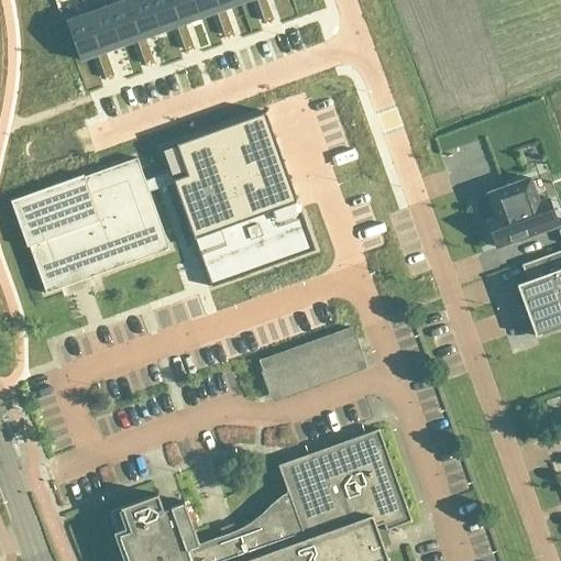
[(124,0),(108,6),(122,45),(138,40),(142,39),(128,0),(124,0)]
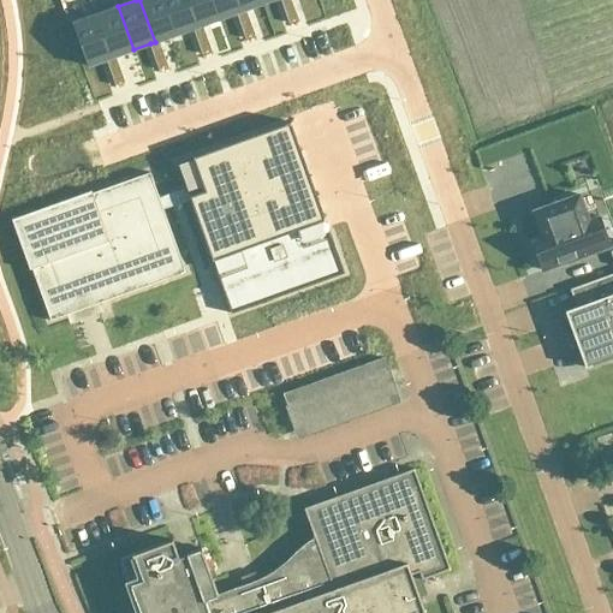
[(140,0),(155,42),(160,40),(177,34),(164,0),(140,0)]
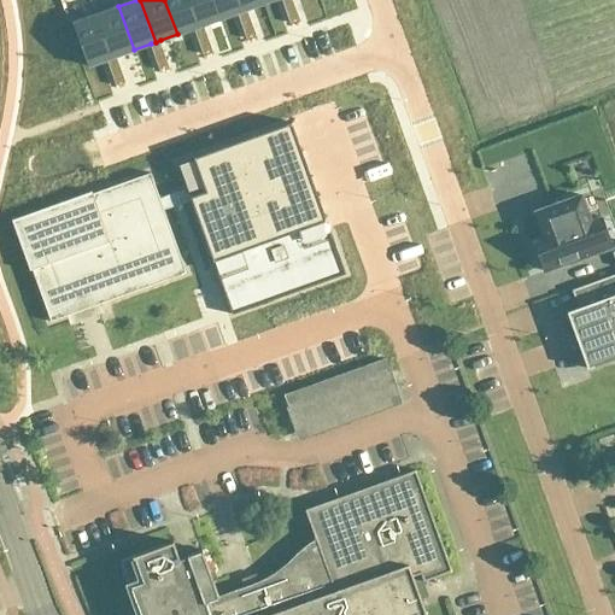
[(164,0),(177,34),(194,28),(199,27),(189,0),(164,0)]
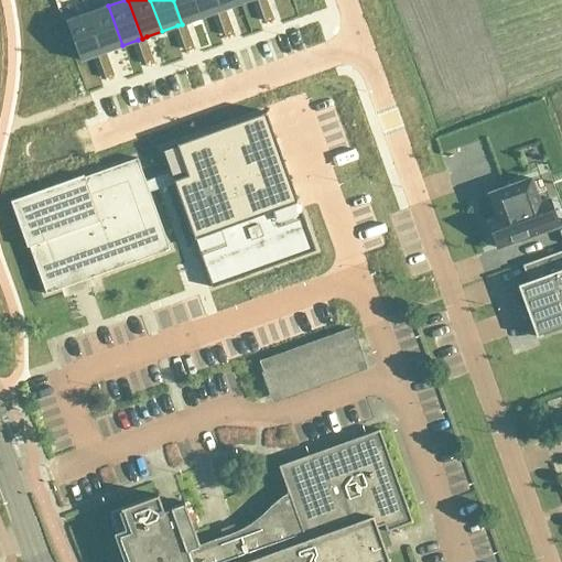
[(173,0),(182,24),(186,22),(202,17),(195,0),(173,0)]
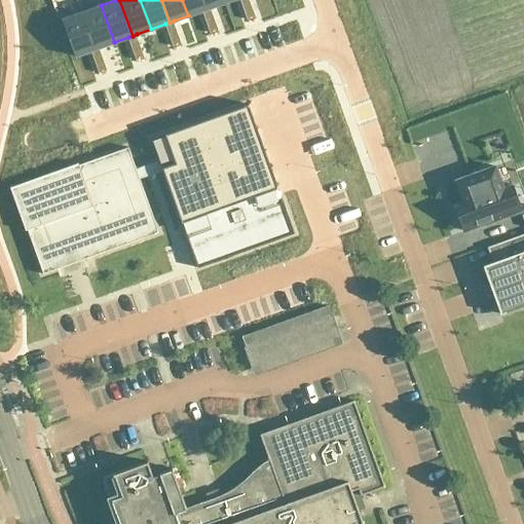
[(182,0),(188,15),(202,10),(207,9),(203,0),(182,0)]
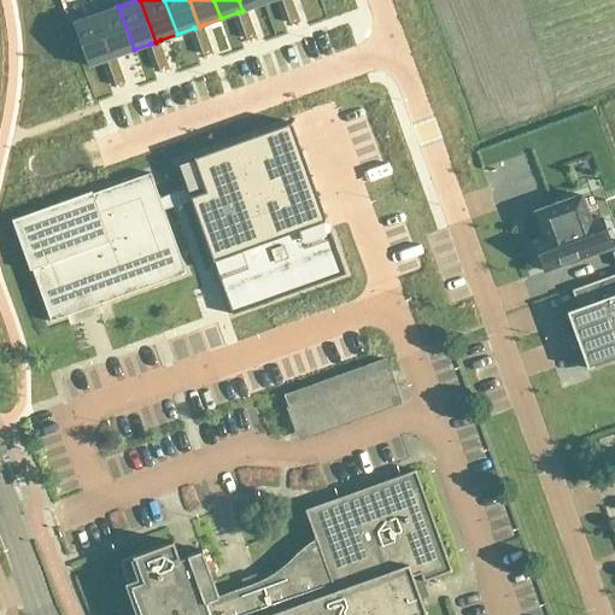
[(239,0),(242,11),(247,9),(264,3),(263,0),(239,0)]
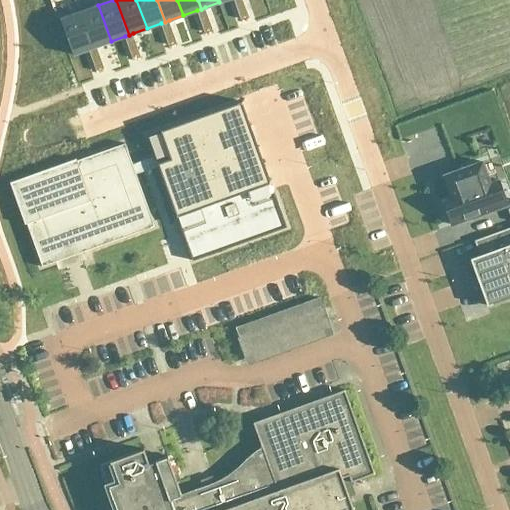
[(234,0),(237,8),(245,5),(243,0),(234,0)]
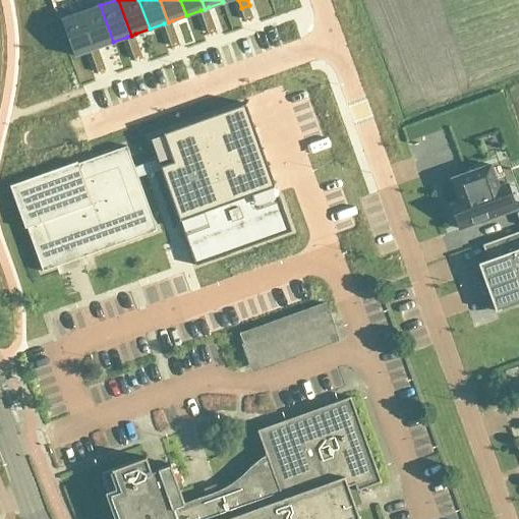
[(100,5),(81,12),(95,49),(99,47),(113,42),(100,5)]
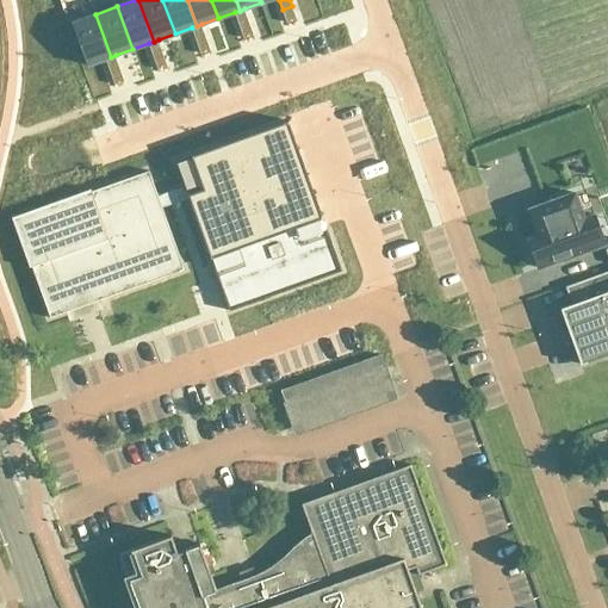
[(292,6),(283,10),(287,23),(297,19),(292,6)]
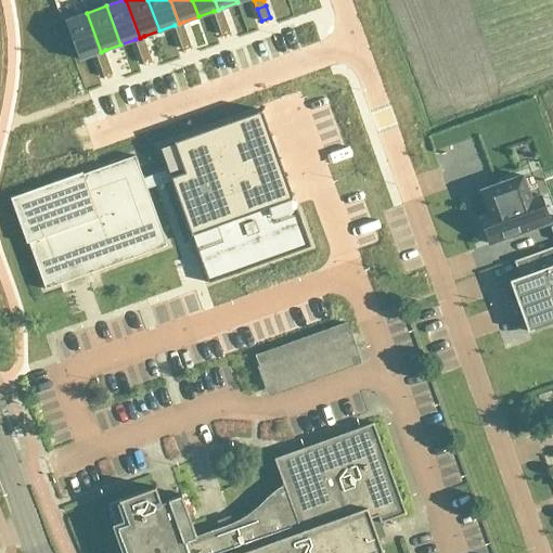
[(218,10),(214,11),(218,23),(227,20),(222,8),(218,10)]
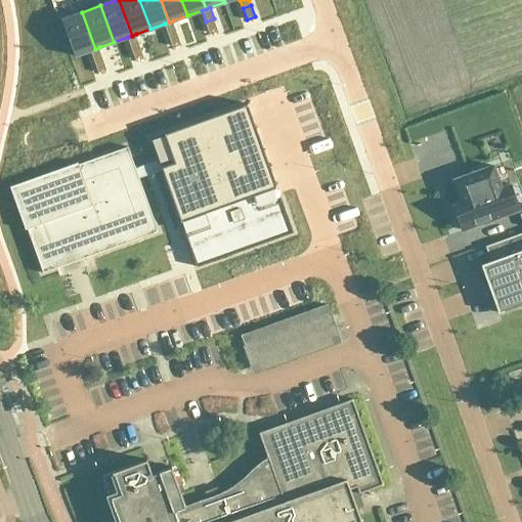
[(82,12),(61,18),(75,56),(90,50),(95,49),(82,12)]
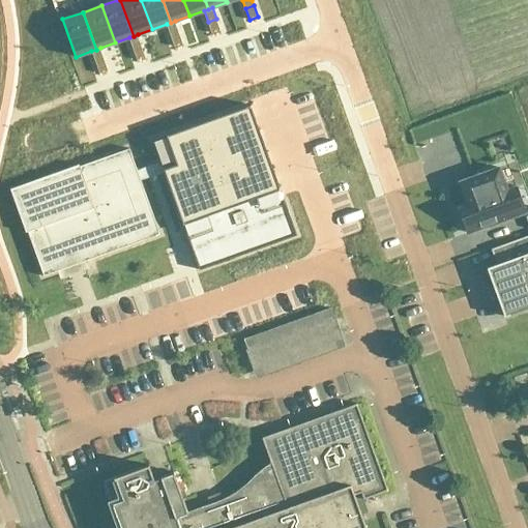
[(216,19),(208,22),(212,33),(221,30),(216,19)]
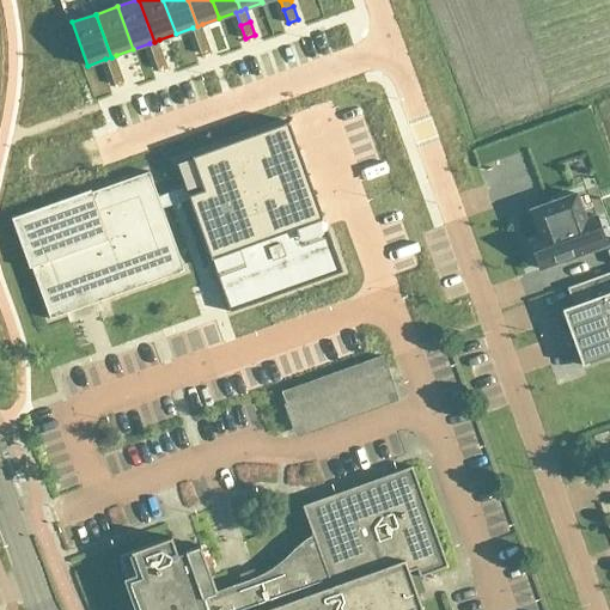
[(197,26),(193,28),(197,41),(207,37),(202,24),(197,26)]
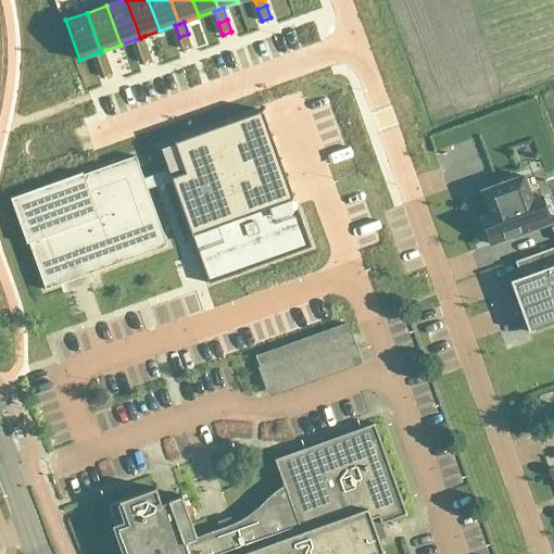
[(188,34),(179,37),(183,49),(192,46),(188,34)]
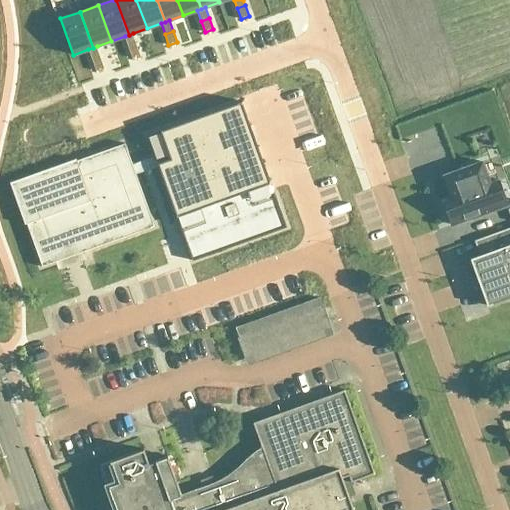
[(129,35),(125,36),(128,47),(137,44),(133,33),(129,35)]
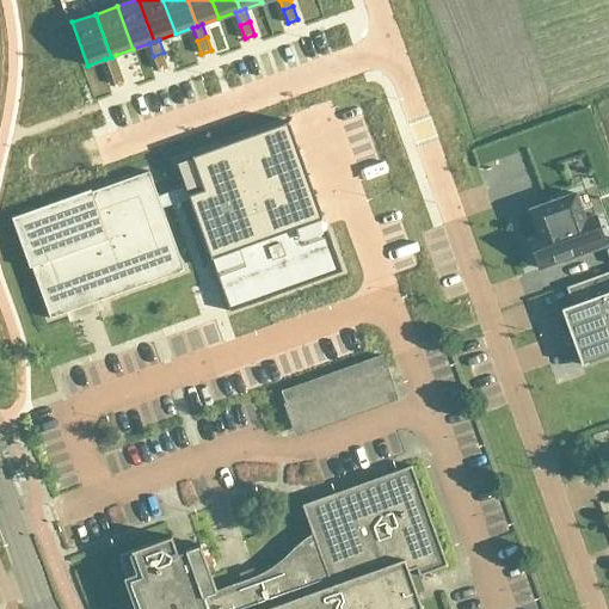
[(164,53),(153,56),(158,69),(167,66),(164,53)]
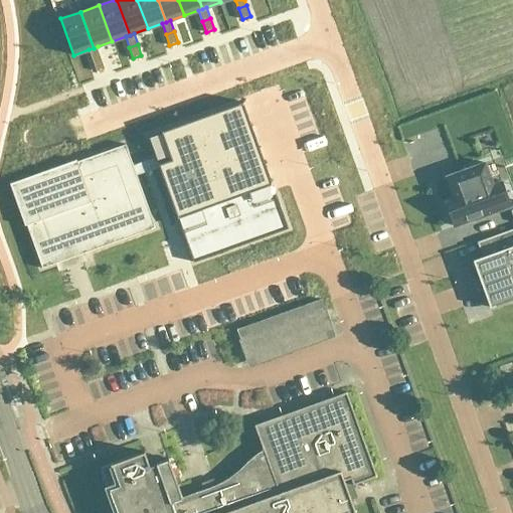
[(94,48),(89,49),(93,60),(101,57),(98,46),(94,48)]
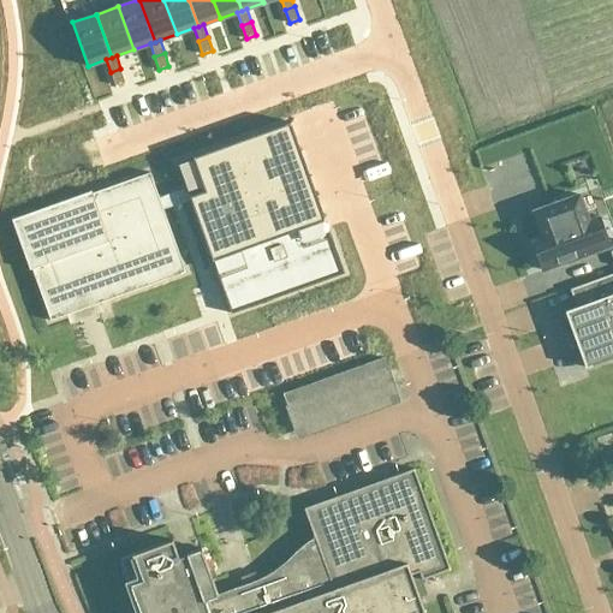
[(120,69),(111,72),(115,85),(125,82),(120,69)]
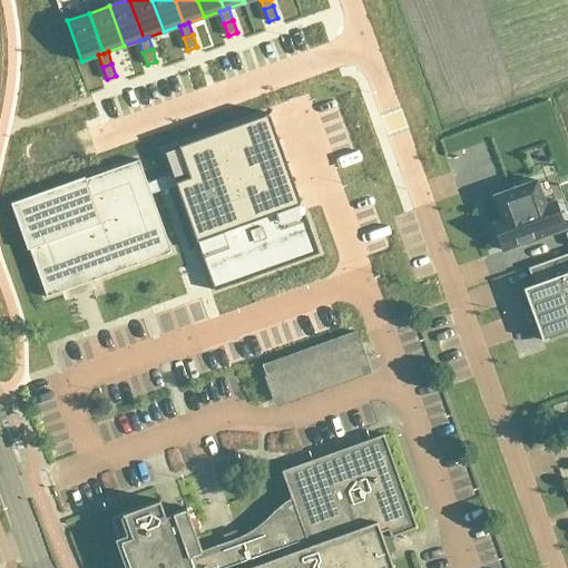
[(173,174),(148,183),(152,193),(176,184),(215,291),(320,253),(270,113),(165,150),(173,174)]
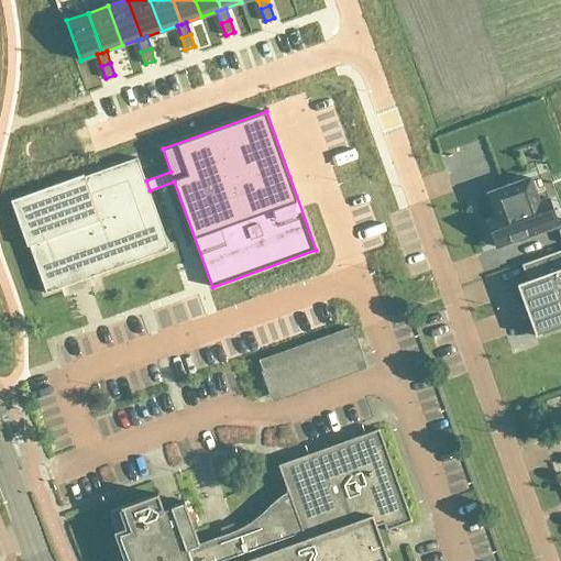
[(138,157),(14,201),(46,293),(171,249),(138,157)]
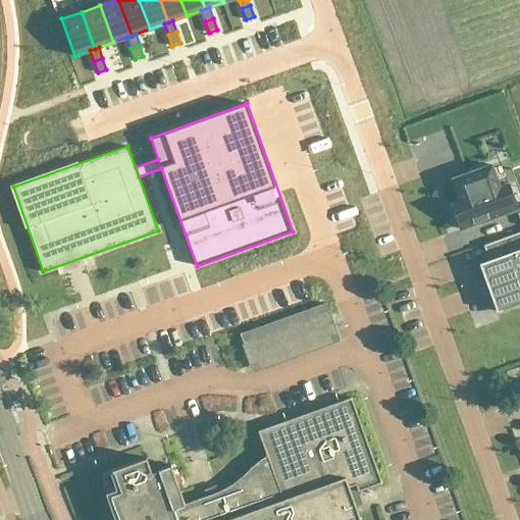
[(462,229),(517,209),(509,185),(500,188),(491,164),(453,178),(461,202),(453,205),(462,229)]
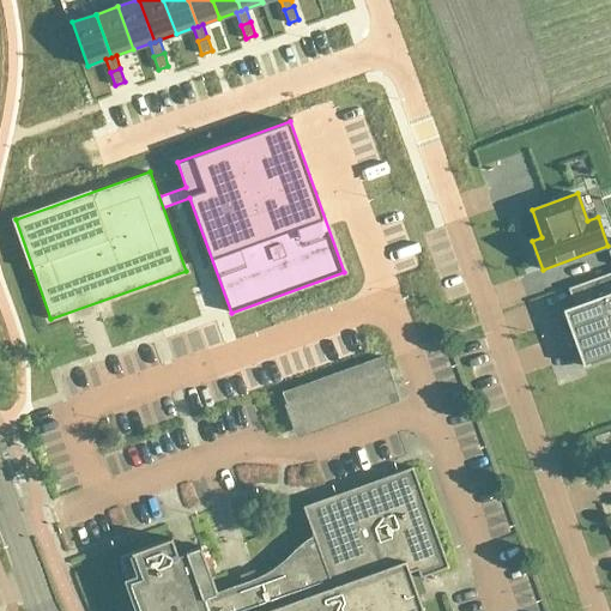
[(567,333),(570,345),(576,344),(584,366),(610,356),(610,272),(569,288),(575,306),(563,309),(572,332),(567,333)]
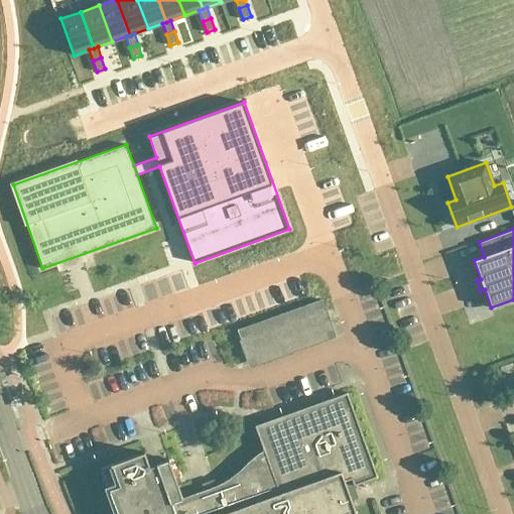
[(322,299),(237,330),(242,343),(327,312),(322,299)]
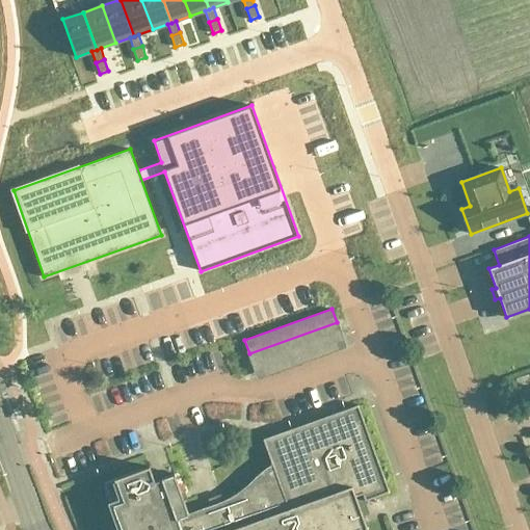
[(155,480),(150,466),(104,482),(121,529),(368,529),(366,523),(355,496),(362,494),(365,501),(380,495),(390,492),(359,404),(340,412),(335,414),(263,439),(272,464),(264,470),(258,474),(253,479),(247,484),(242,489),(236,494),(230,497),(223,500),(221,494),(208,499),(210,505),(202,508),(188,513),(184,501),(181,493),(175,473),(155,480)]
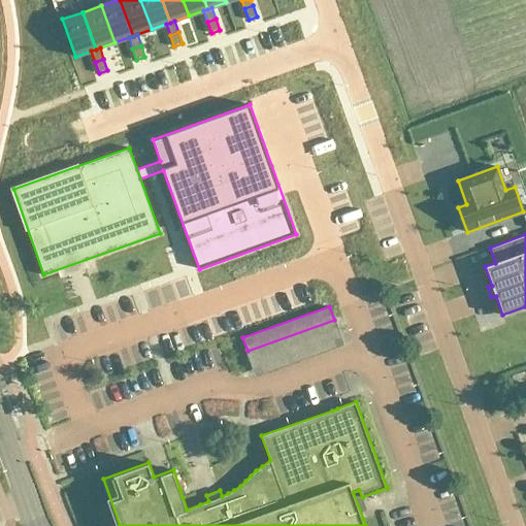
[(388,516),(385,506),(370,512),(374,521),(388,516)]
